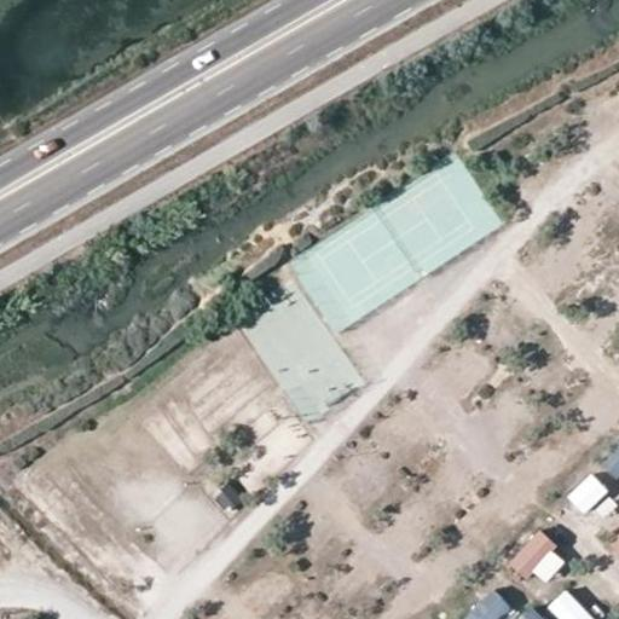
[(618,439),(600,461),(618,478),(618,439)]
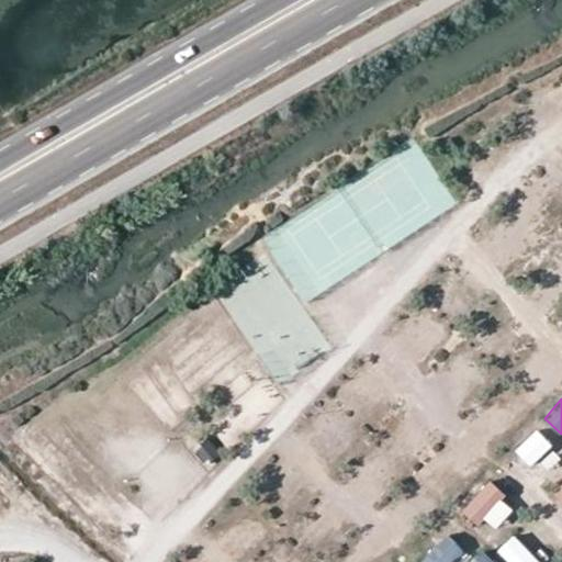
[(514,450),(530,467),(552,446),(536,428),(514,450)]
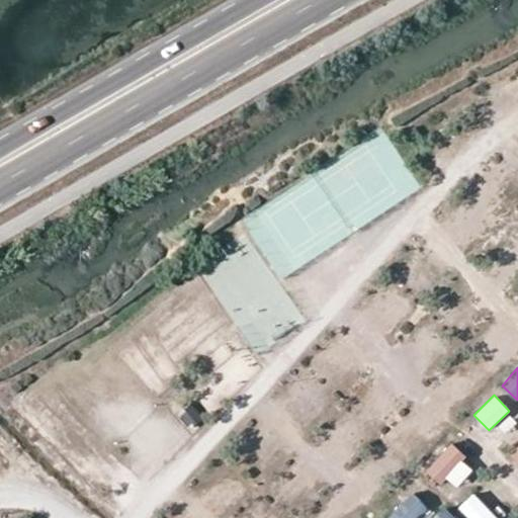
[(188,429),(202,420),(192,405),(178,414),(188,429)]
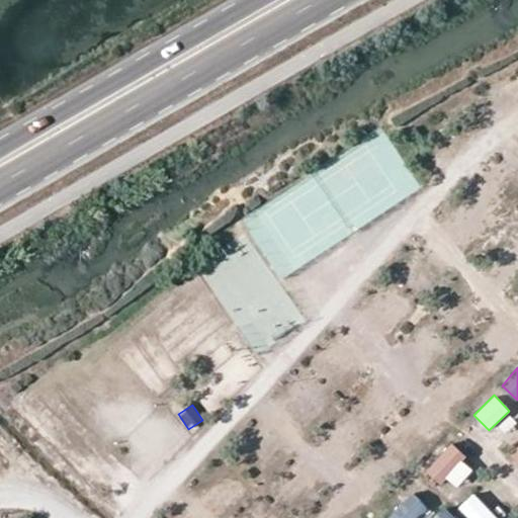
[(456,491),(476,464),(447,444),(428,469),(456,491)]
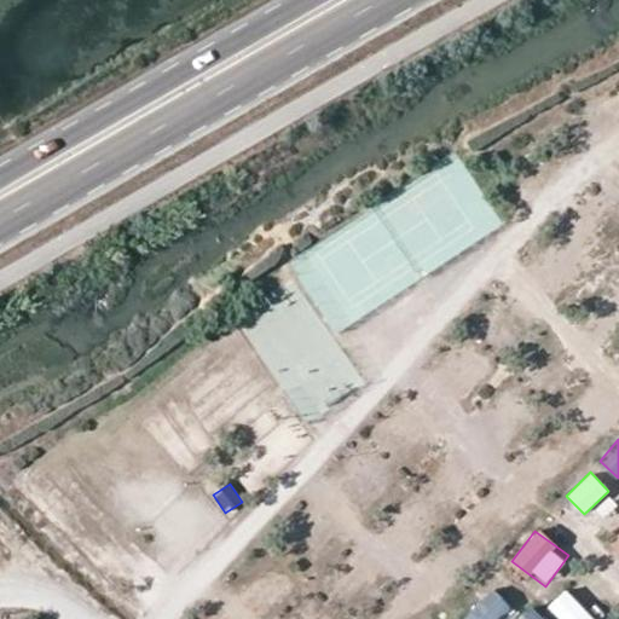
[(593,618),(570,586),(549,602),(561,618),(593,618)]
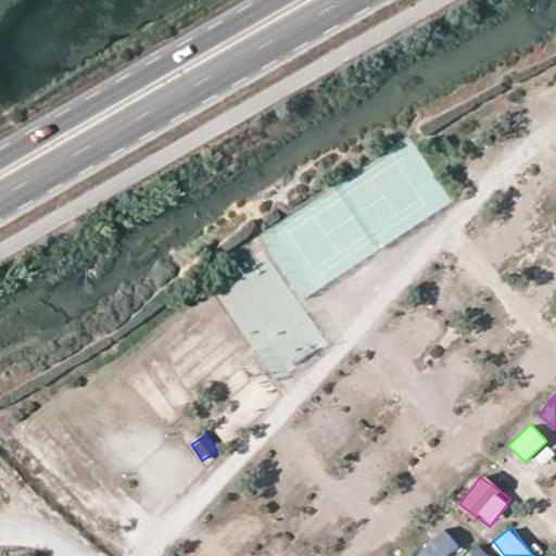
[(440,528),(415,555),(446,555),(458,543),(440,528)]
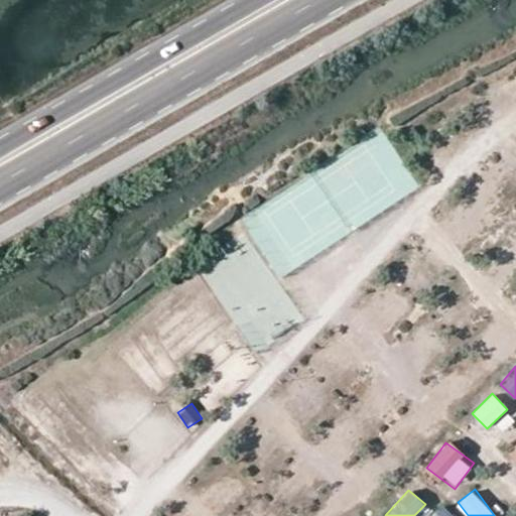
[(454,515),(443,506),(434,515),(454,515)]
